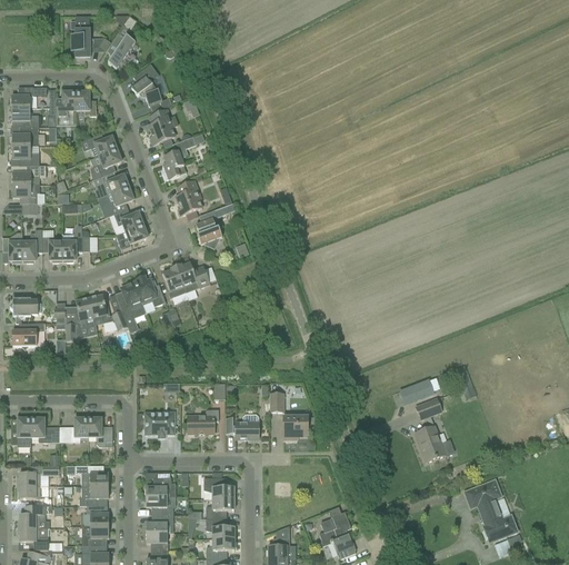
[(90,15),(75,16),(76,19),(76,29),(76,39),(72,39),(72,47),(76,47),(76,57),(90,57),(90,48),(95,47),(98,46),(105,50),(111,41),(105,37),(103,38),(90,38),(90,15)]
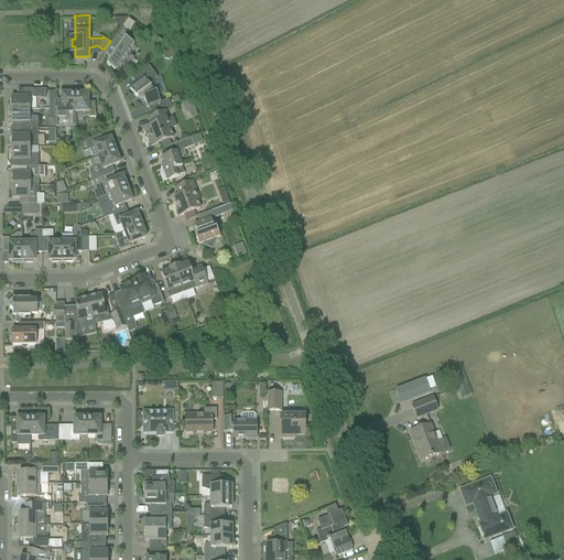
[(118,33),(107,51),(111,56),(118,65),(121,71),(133,62),(127,54),(129,51),(132,53),(137,45),(131,42),(125,38),(126,35),(130,30),(136,20),(128,15),(128,14),(121,24),(117,32),(118,33)]
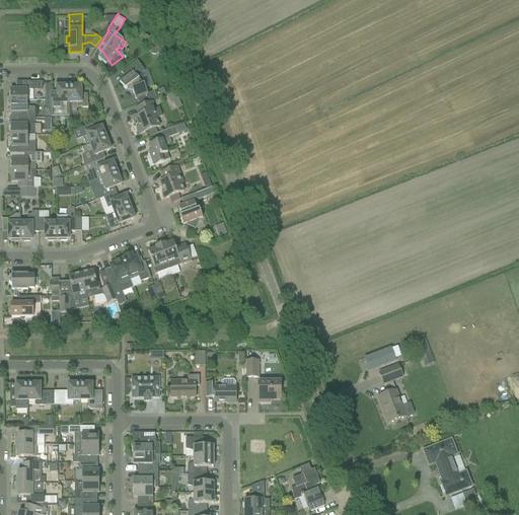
[(105,13),(105,18),(112,22),(118,13),(105,13)]
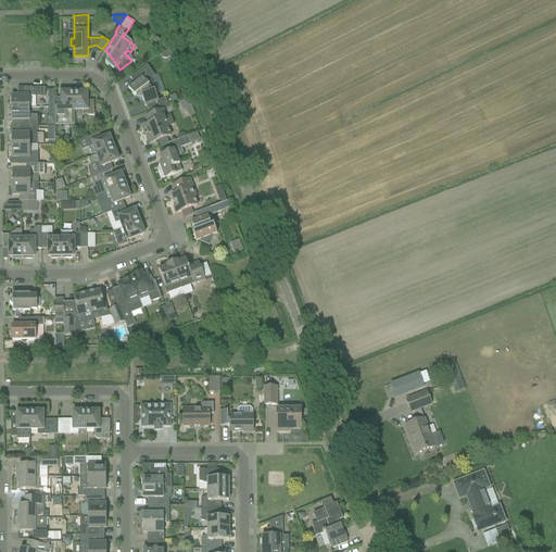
[(171,53),(166,47),(160,51),(162,55),(166,57),(171,53)]
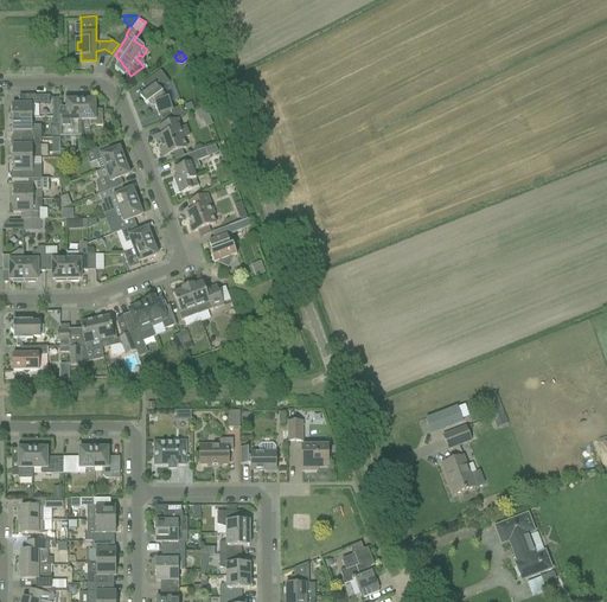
[(155,104),(159,113),(173,107),(168,95),(166,88),(163,89),(160,85),(170,78),(161,68),(142,81),(147,88),(140,93),(147,102),(148,101),(151,103),(152,104),(154,106),(155,104)]
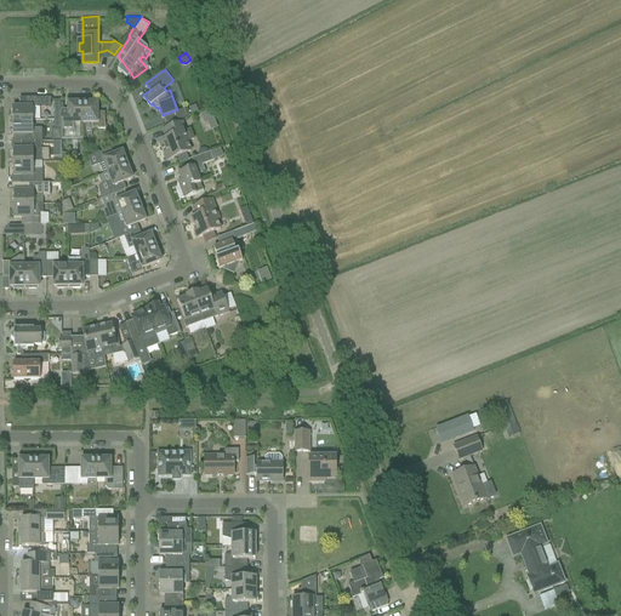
[(12,103),(13,117),(33,117),(33,103),(36,103),(36,95),(20,95),(20,103),(12,103)]
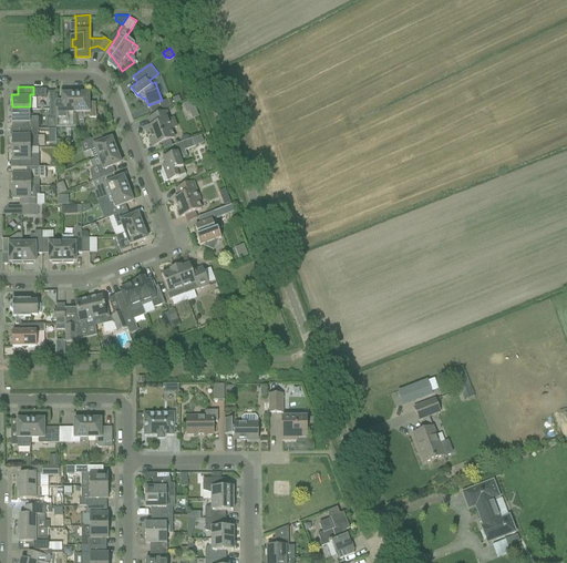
[(57,115),(57,124),(76,124),(76,111),(75,91),(72,91),(72,90),(65,90),(65,91),(63,91),(63,98),(57,98),(57,89),(55,89),(55,98),(57,115)]
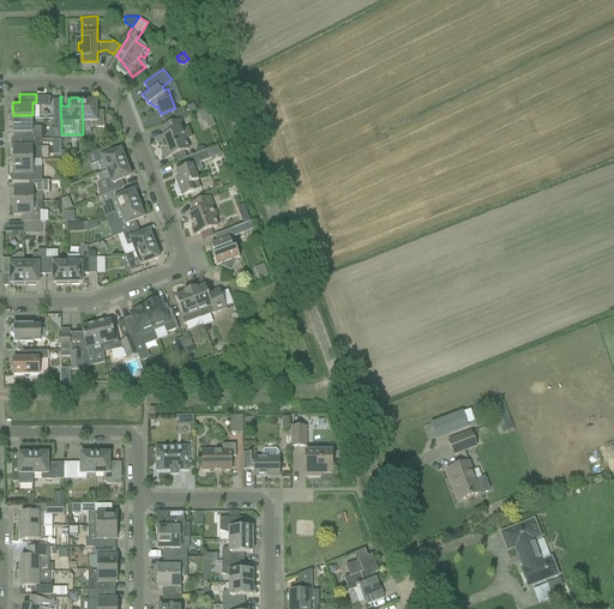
[(96,124),(97,124),(104,124),(104,108),(96,108),(96,98),(94,98),(94,96),(86,96),(86,98),(82,98),(83,120),(91,120),(91,124),(96,124)]
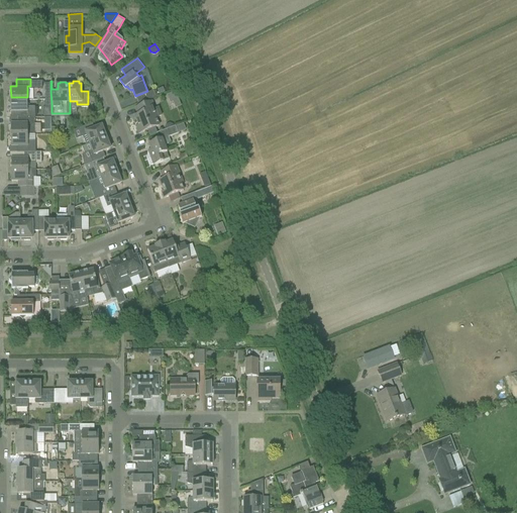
[(176,89),(167,92),(170,100),(173,99),(179,97),(176,89)]
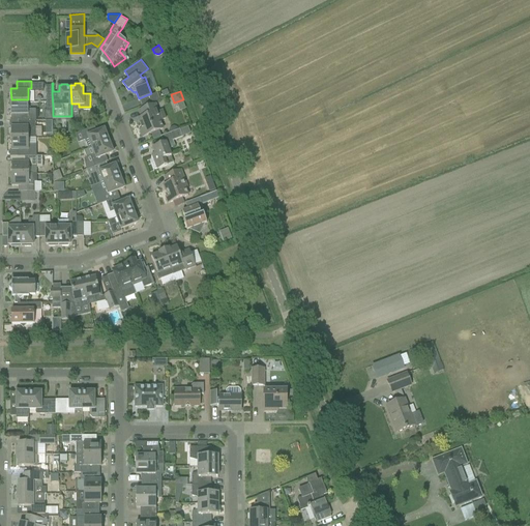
[(17,112),(17,118),(19,118),(35,117),(35,107),(28,107),(28,99),(11,99),(11,112),(17,112)]
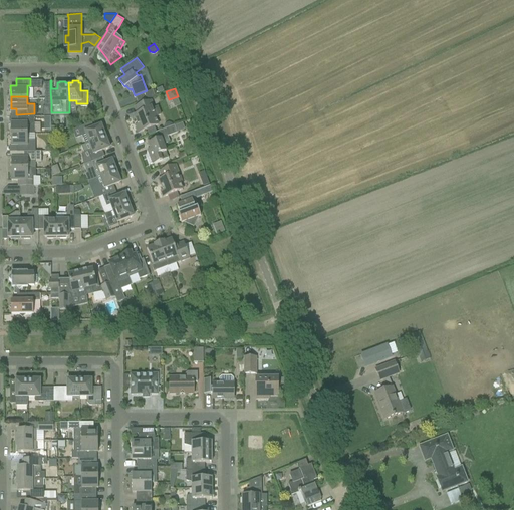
[(136,123),(139,131),(147,126),(154,124),(159,122),(155,114),(161,112),(158,103),(154,104),(152,98),(136,104),(138,111),(135,113),(138,122),(136,123)]
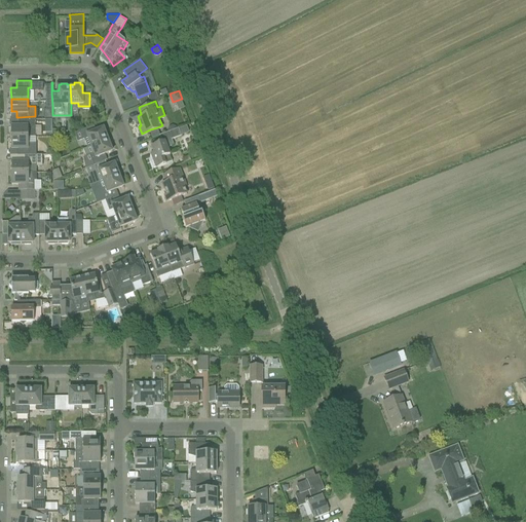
[(92,114),(96,121),(106,117),(103,110),(92,114)]
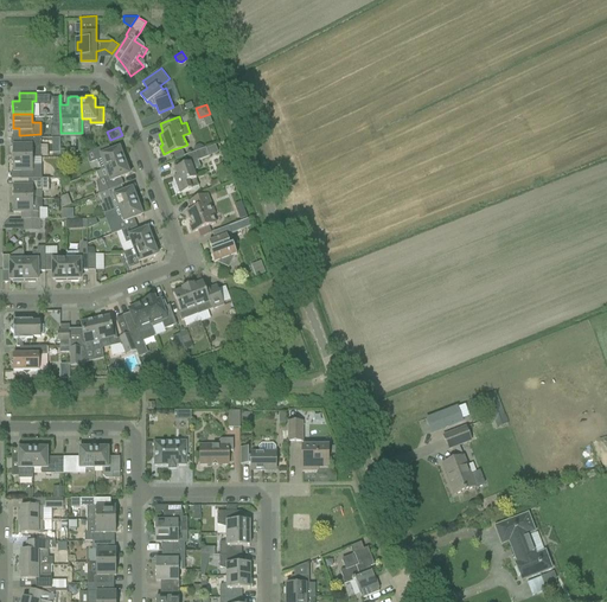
[(13,142),(13,155),(32,155),(40,154),(40,134),(21,135),(21,142),(13,142)]
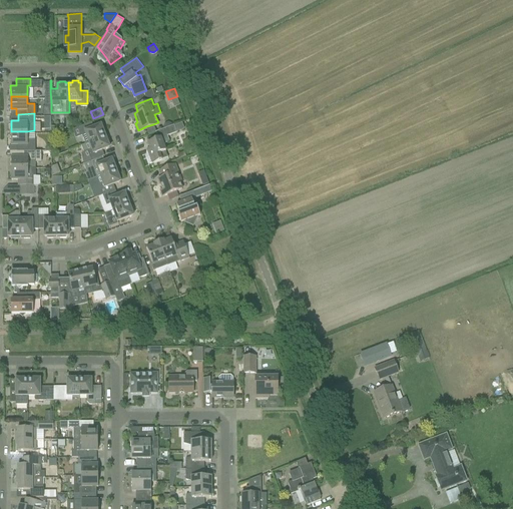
[(89,140),(89,139),(105,133),(104,130),(105,130),(103,124),(101,125),(101,122),(94,125),(91,119),(79,124),(83,134),(85,141),(89,140)]
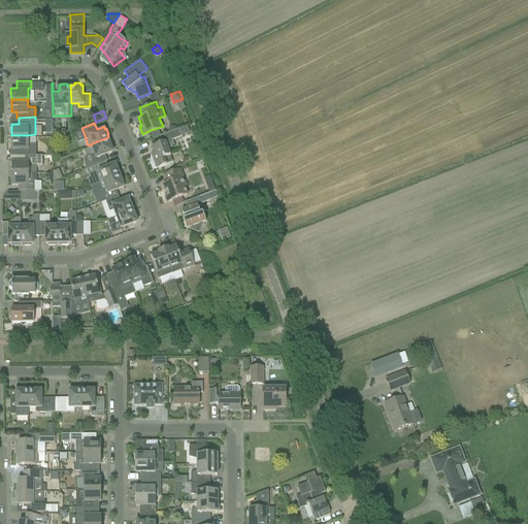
[(153,160),(155,167),(173,160),(168,145),(174,143),(172,137),(183,134),(179,126),(177,127),(168,130),(160,133),(163,140),(153,144),(155,151),(152,152),(154,159),(153,160)]
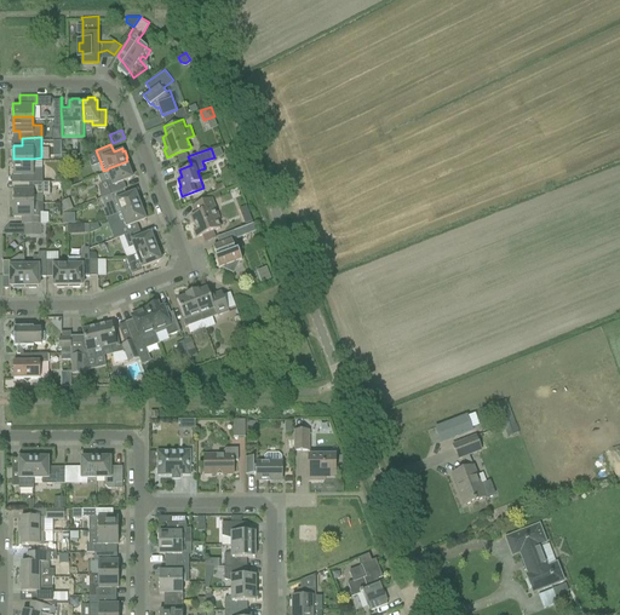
[(21,172),(21,179),(42,179),(42,166),(34,166),(33,159),(13,159),(13,172),(21,172)]
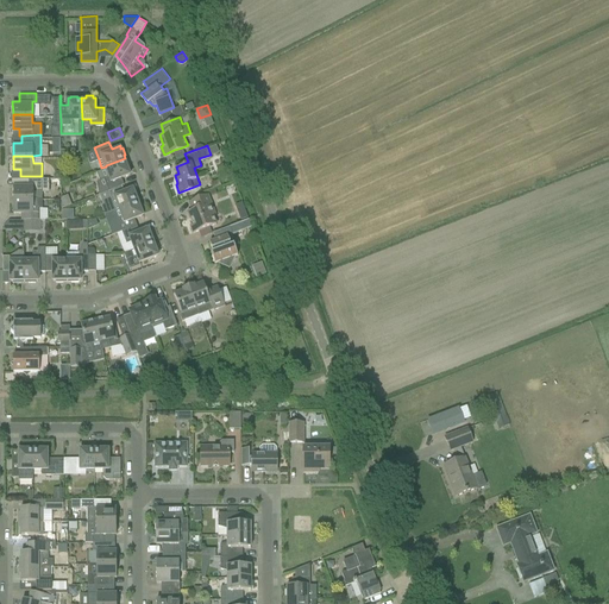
[(96,178),(100,192),(121,183),(124,182),(121,175),(130,172),(129,169),(131,169),(129,162),(126,162),(125,158),(106,165),(106,167),(101,168),(96,170),(100,178),(96,178)]
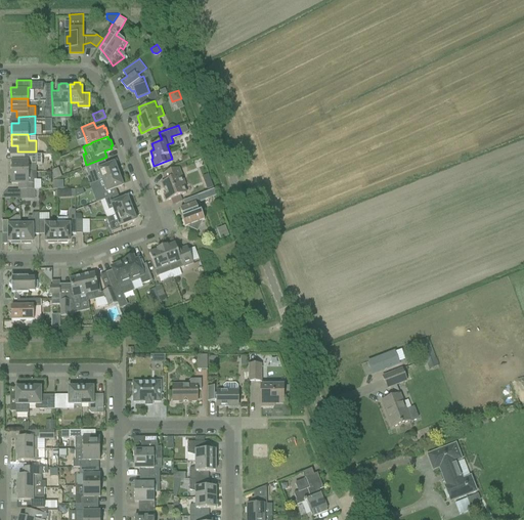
[(11,158),(11,170),(37,169),(36,152),(17,152),(17,158),(11,158)]
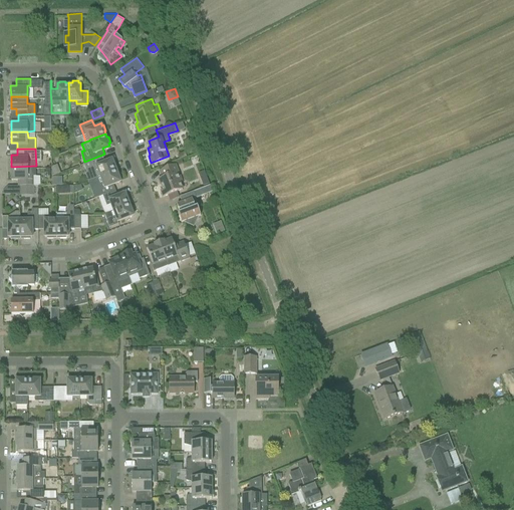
[(85,171),(88,179),(91,178),(100,174),(100,175),(116,169),(115,166),(116,165),(114,159),(112,160),(112,158),(105,160),(102,155),(84,162),(87,171),(85,171)]
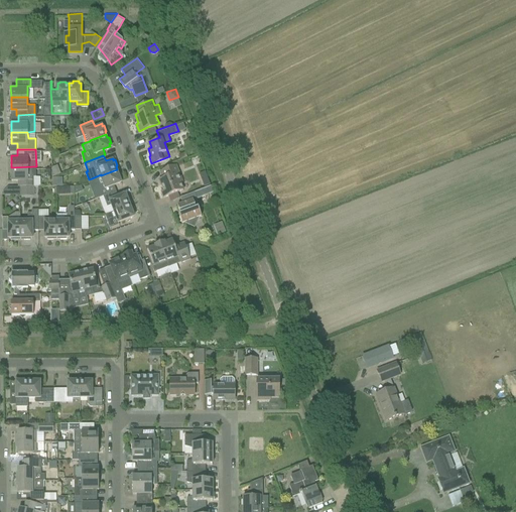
[(57,163),(52,165),(52,173),(55,172),(60,170),(57,163)]
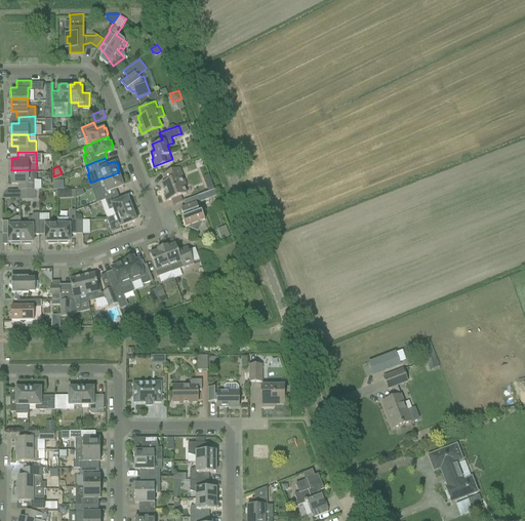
[(164,193),(166,198),(187,191),(184,184),(186,183),(179,166),(163,172),(166,179),(162,181),(166,192),(164,193)]
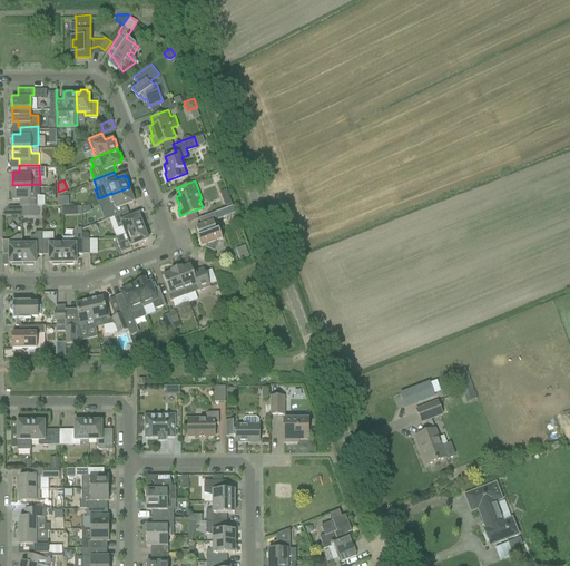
[(20,197),(20,204),(22,204),(38,204),(38,193),(40,193),(40,184),(12,185),(13,197),(20,197)]
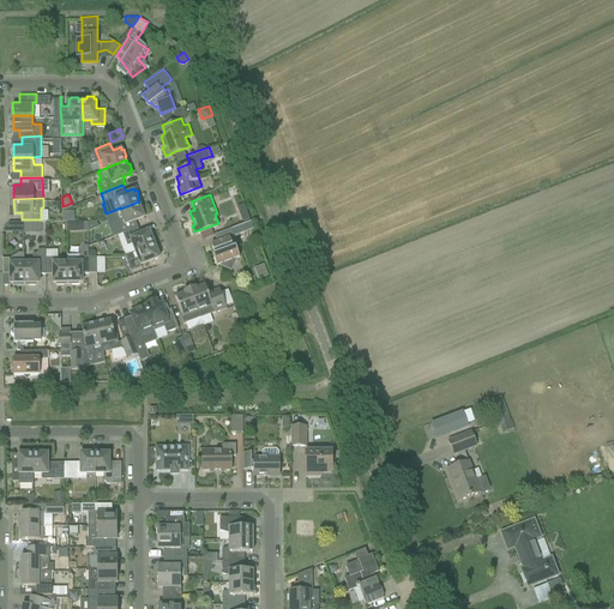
[(115,221),(120,231),(124,230),(138,224),(136,218),(144,215),(143,212),(145,211),(143,204),(140,205),(139,202),(120,209),(120,207),(109,212),(113,222),(115,221)]
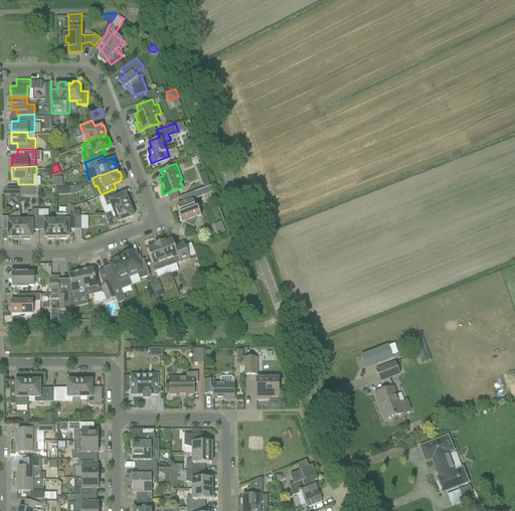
[(205,169),(199,171),(202,179),(204,183),(209,181),(208,178),(208,177),(205,169)]
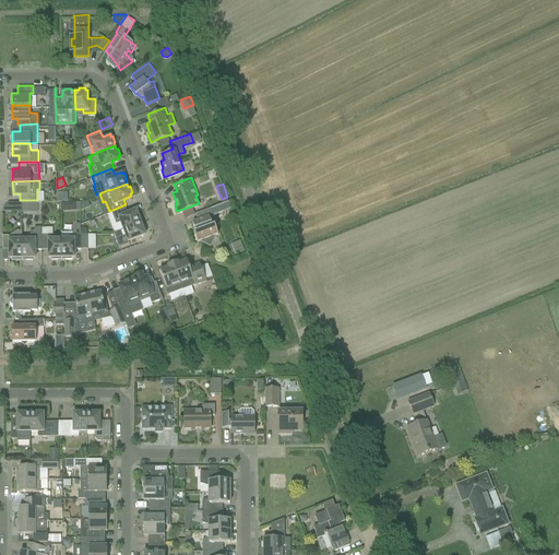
[(81,199),(81,208),(91,204),(88,198),(86,199),(81,199)]
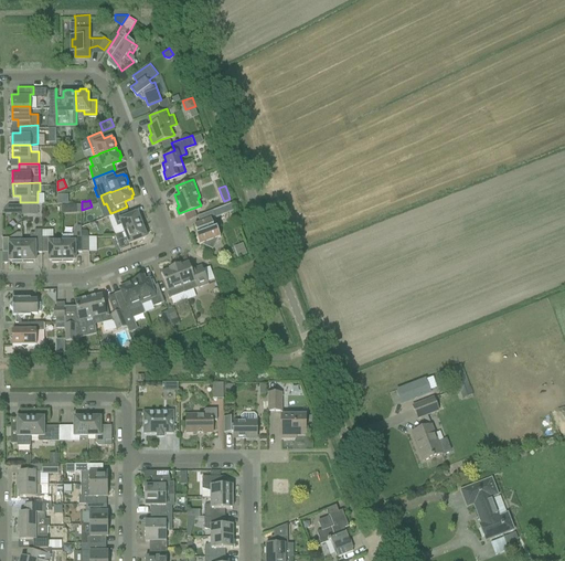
[(213,208),(216,215),(234,208),(231,201),(213,208)]
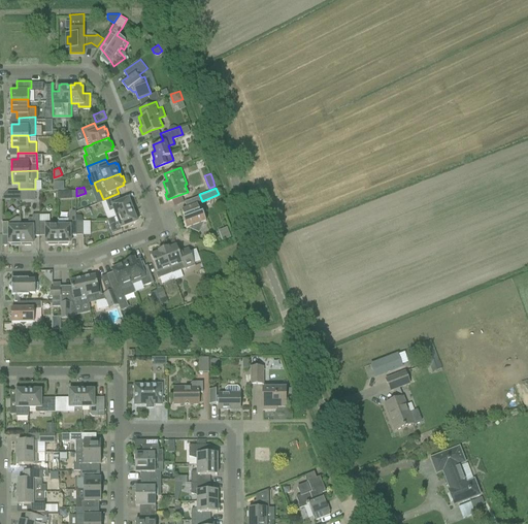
[(21,197),(21,198),(35,198),(35,189),(21,189),(21,197)]
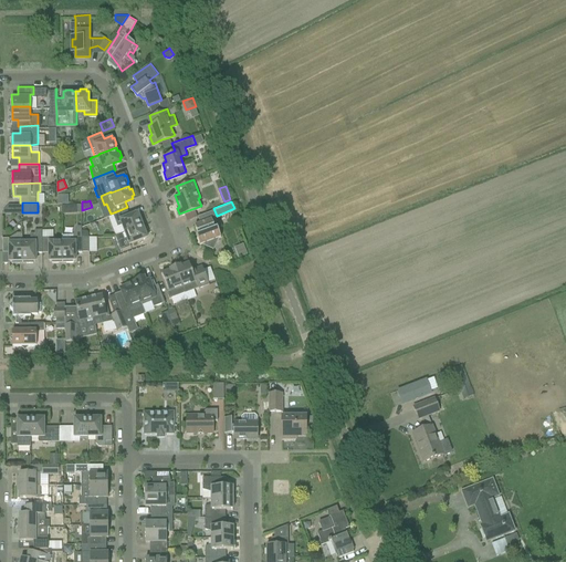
[(122,222),(125,229),(143,222),(142,219),(143,219),(140,212),(138,214),(137,210),(129,214),(127,207),(114,212),(117,224),(122,222)]
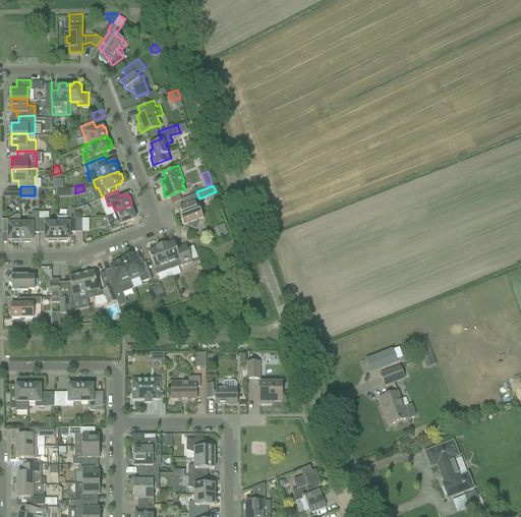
[(189,223),(195,225),(196,225),(199,219),(198,218),(204,216),(199,205),(197,206),(194,199),(179,205),(183,215),(181,216),(184,224),(188,222),(189,223)]
